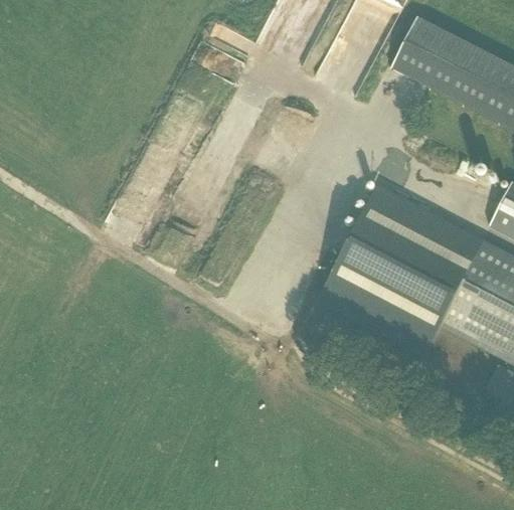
[(411,23),(389,67),(513,131),(513,63),(416,14),(416,15),(411,23)]
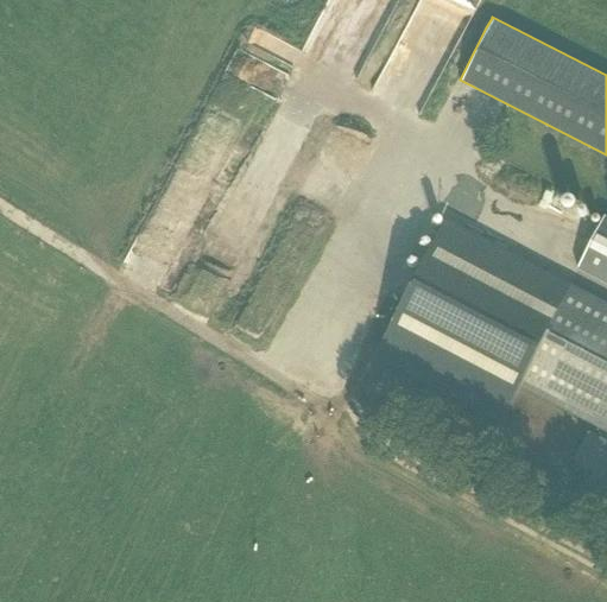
[(274,130),(226,207),(242,217),(291,139),(274,130)]
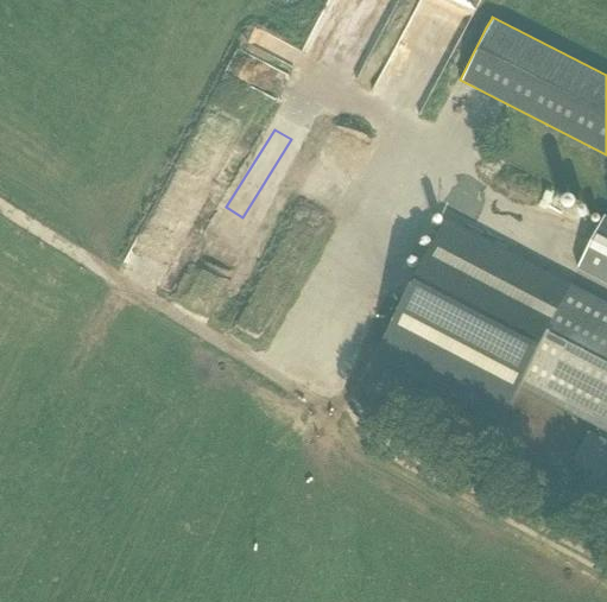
[(328,151),(282,232),(305,245),(352,164),(328,151)]
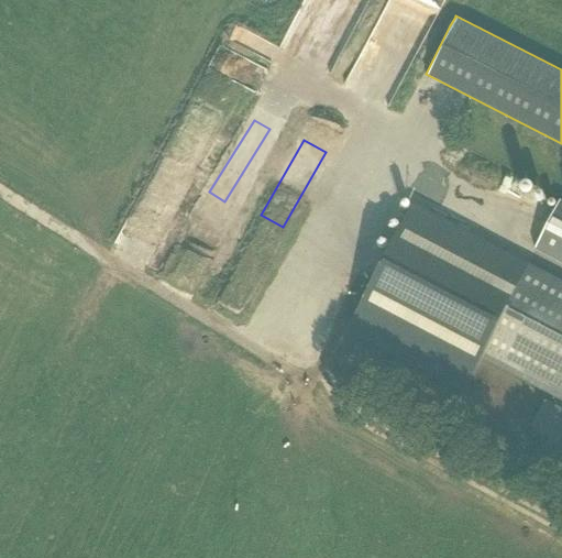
[(532,244),(561,260),(561,197),(559,196),(532,244)]
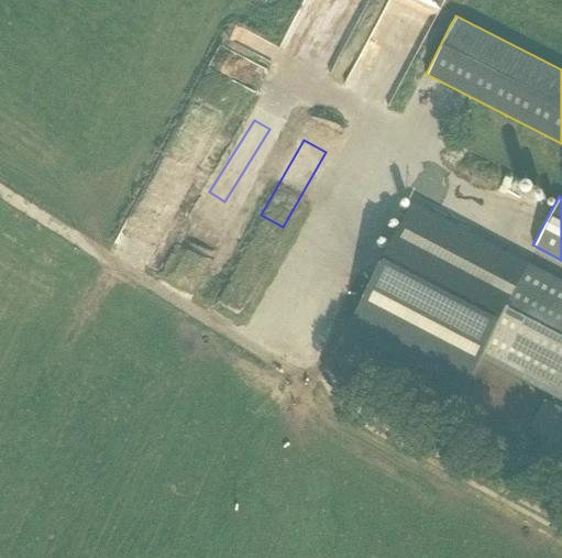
[(561,279),(412,200),(346,325),(462,385),(481,351),(561,393),(561,279)]
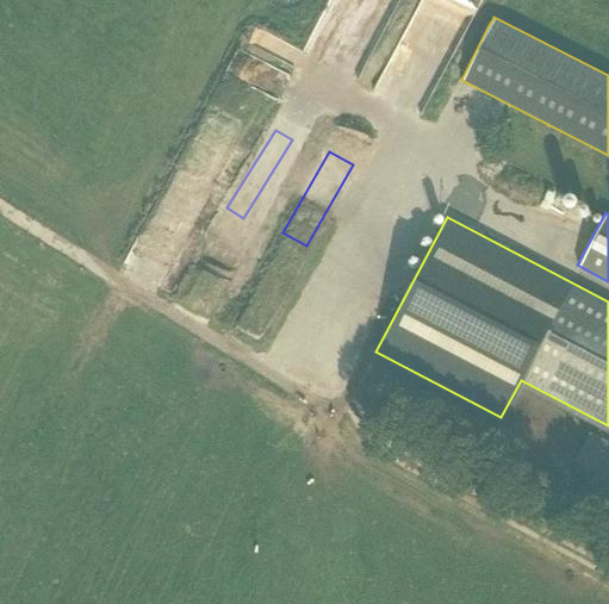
[(608,435),(588,425),(571,459),(604,474),(608,464),(608,435)]
